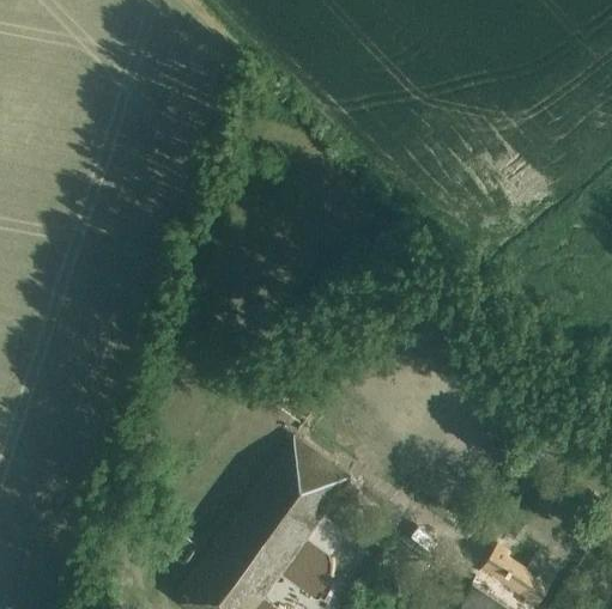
[(303,426),(321,401),(303,388),(294,401),(264,379),(254,391),(303,426)]
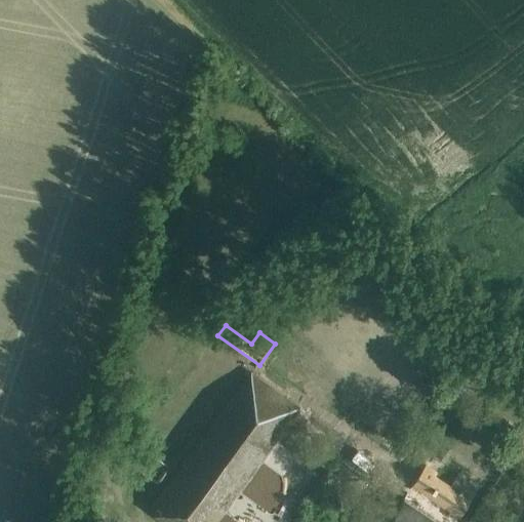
[(219,521),(301,410),(252,374),(151,515),(160,521),(219,521)]
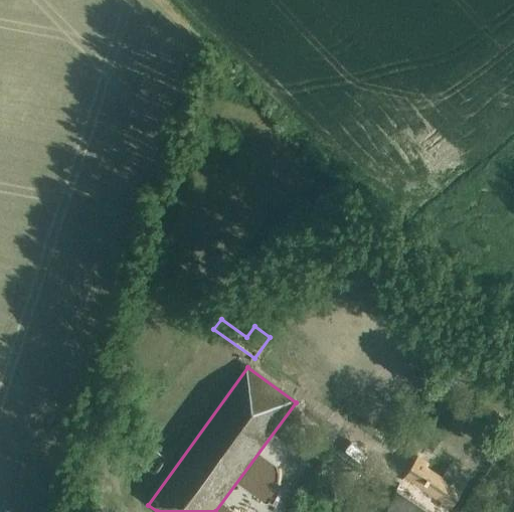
[(154,477),(166,461),(134,437),(122,454),(154,477)]
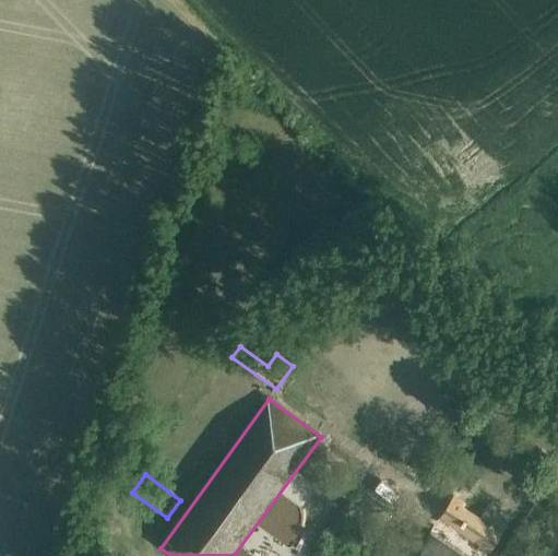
[(438,484),(423,506),(435,513),(449,492),(438,484)]
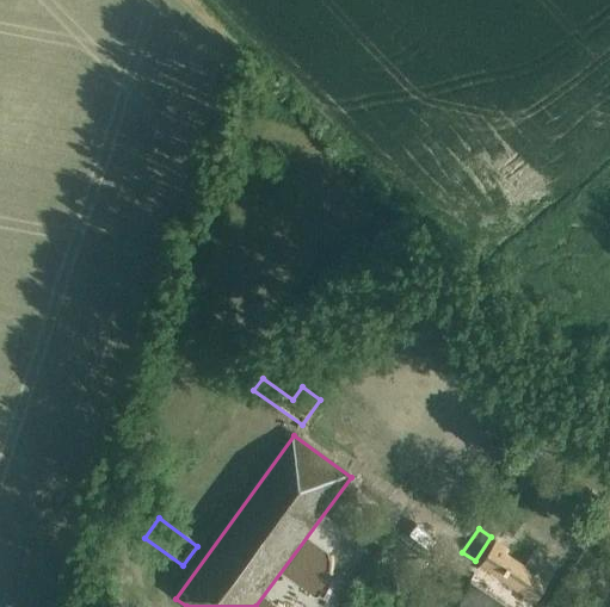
[(534,602),(555,571),(534,557),(525,568),(505,555),(509,550),(498,543),(481,567),(534,602)]
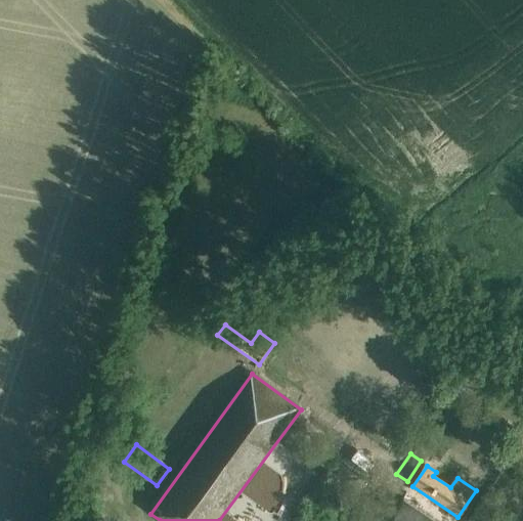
[(434,520),(403,500),(389,520),(434,520)]
